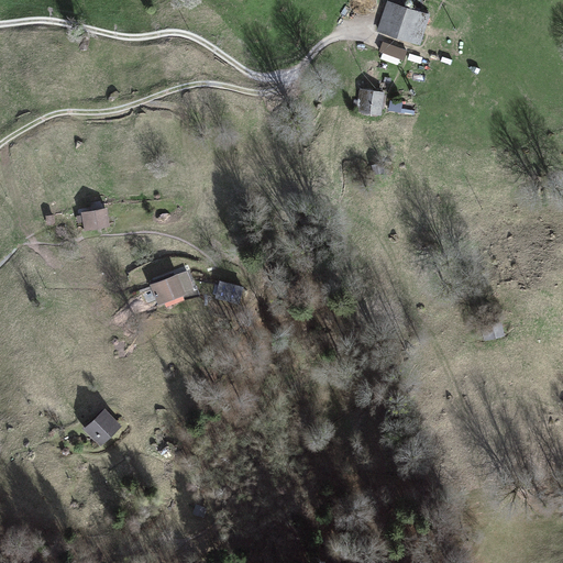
[(388,0),(378,30),(419,43),(428,15),(401,7),(403,0),(388,0)]
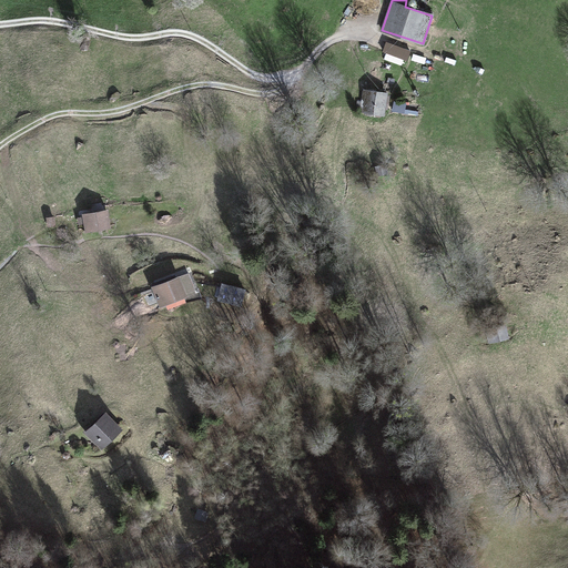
[(409,53),(387,46),(384,53),(406,62),(409,53)]
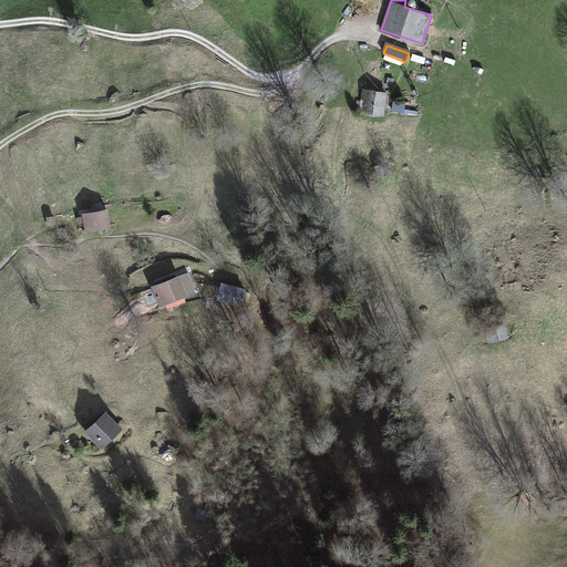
[(362,91),(360,111),(381,114),(384,94),(362,91)]
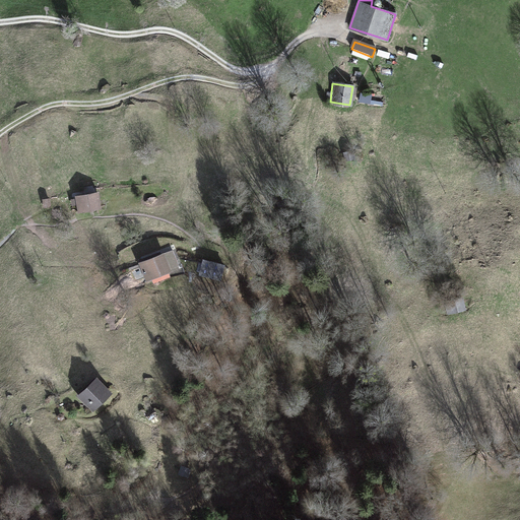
[(344,152),(346,161),(354,159),(352,150),(344,152)]
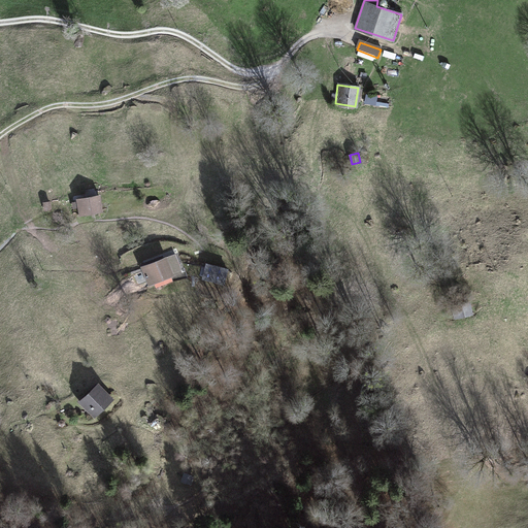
[(78,208),(79,216),(102,211),(99,196),(76,200),(77,202),(73,203),(74,208),(78,208)]
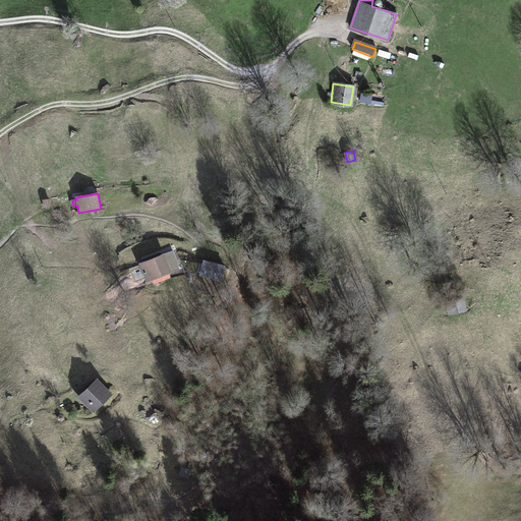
[(168,277),(166,272),(179,267),(173,251),(161,256),(141,264),(148,279),(154,277),(156,282),(168,277)]
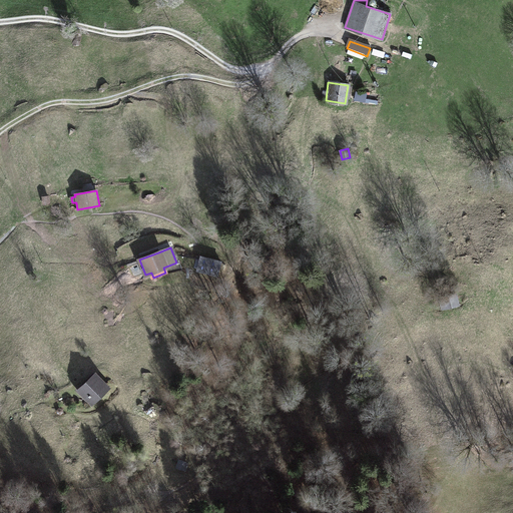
[(138,257),(139,260),(158,252),(157,249),(138,257)]
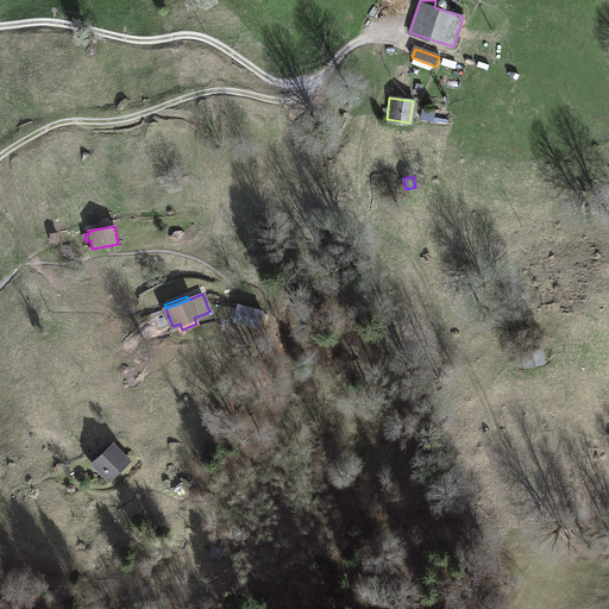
[(239,306),(234,320),(258,326),(262,311),(239,306)]
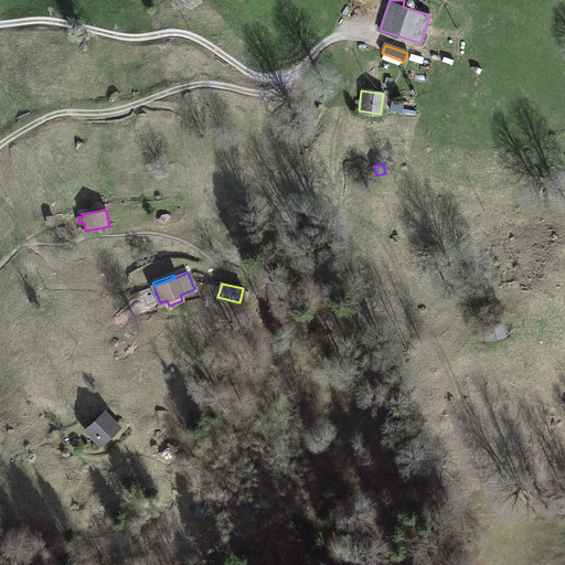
[(482,328),(486,341),(502,337),(499,323),(482,328)]
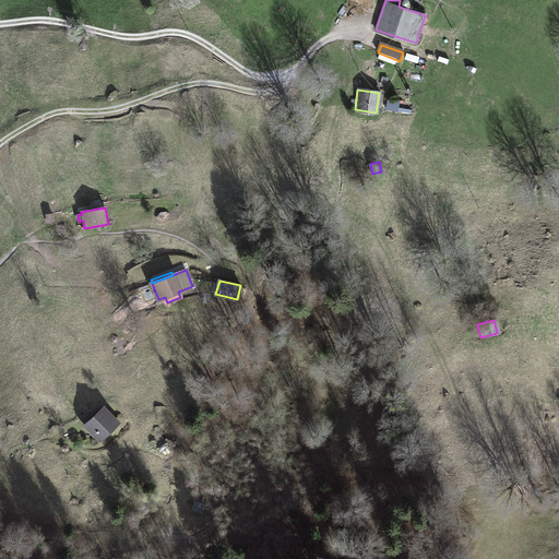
[(95,436),(86,426),(105,409),(102,405),(82,424),(94,437),(95,436)]
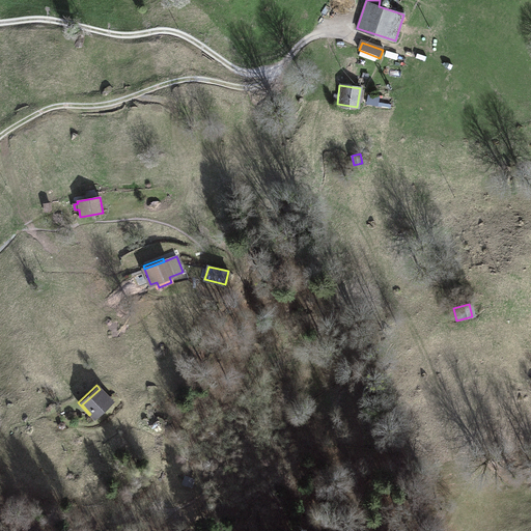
[(100,389),(82,404),(90,414),(94,418),(112,401),(100,389)]
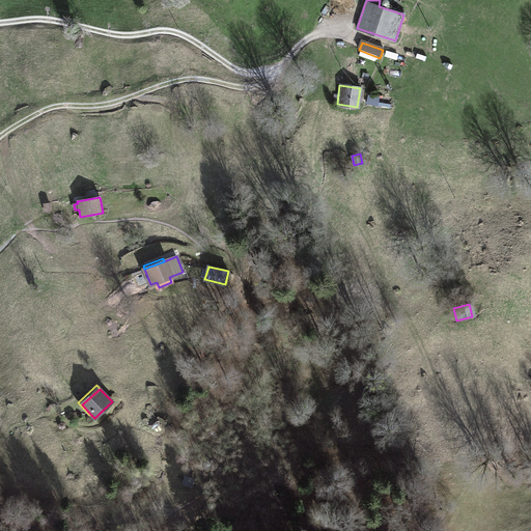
[(186,477),(184,483),(192,486),(194,480),(186,477)]
